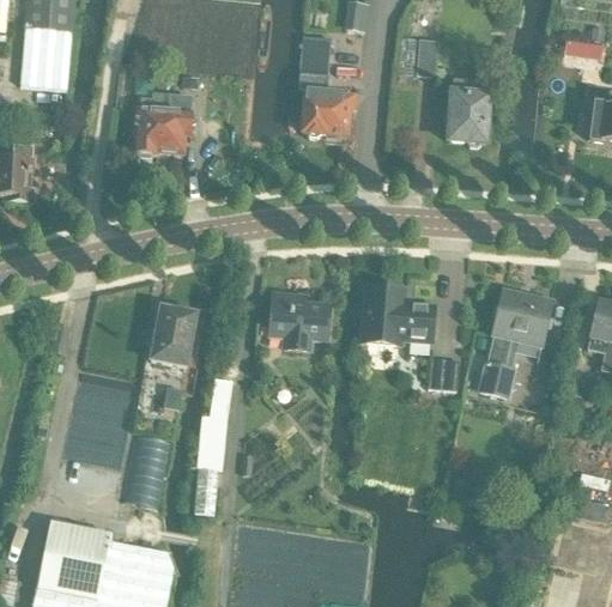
[(0,0),(0,37),(6,38),(10,0),(0,0)]
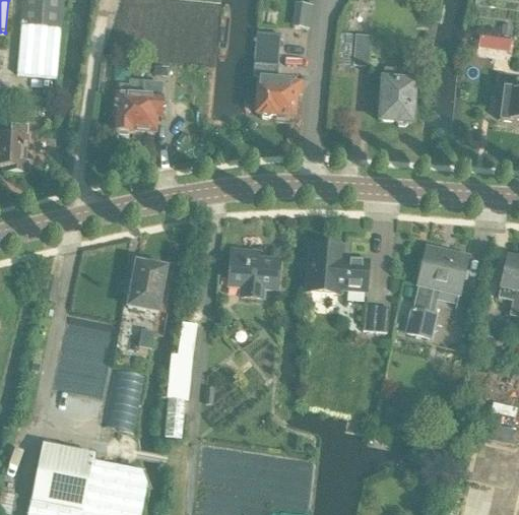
[(62,25),(64,0),(21,0),(20,21),(21,21),(17,71),(57,74),(62,25)]
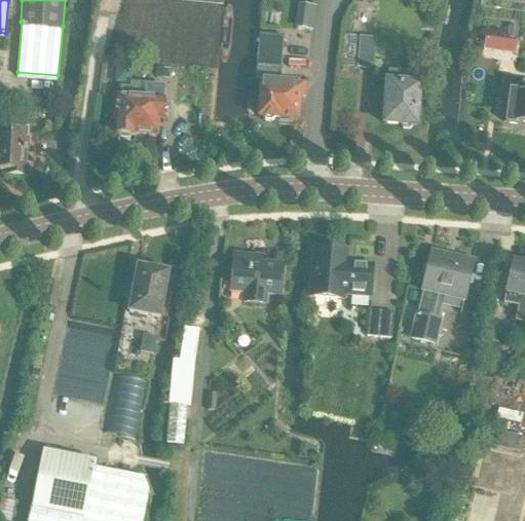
[(509,23),(509,32),(518,33),(519,24),(509,23)]
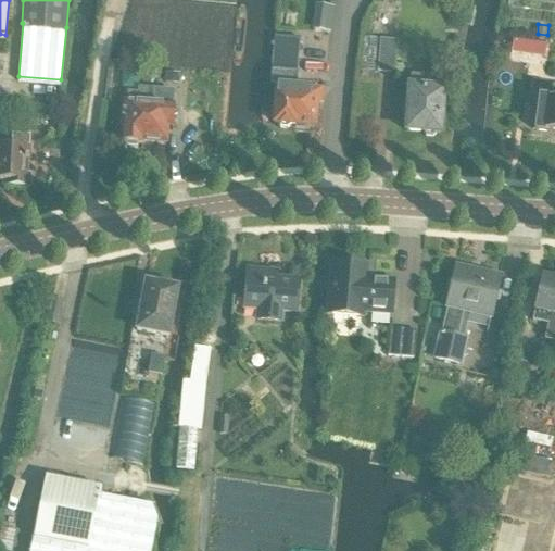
[(276,30),(270,80),(278,80),(275,120),(277,120),(281,124),(288,125),(292,121),(294,121),(295,120),(315,122),(317,98),(322,98),(323,84),(297,82),(301,33),(276,30)]
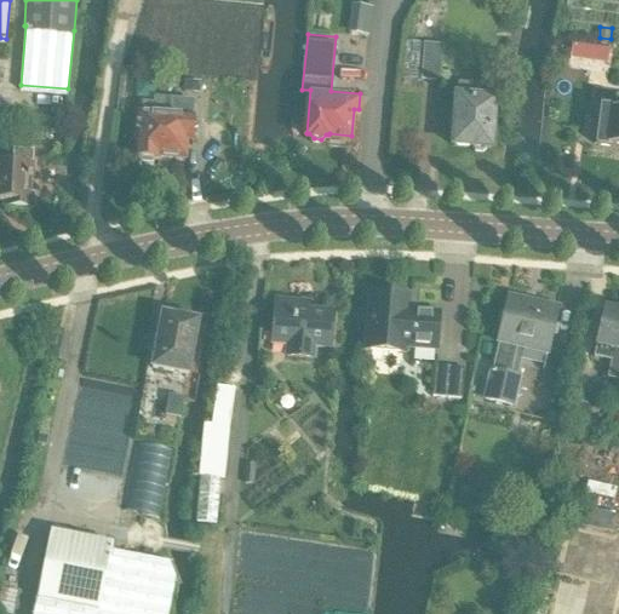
[(440,76),(443,39),(424,38),(420,74),(440,76)]
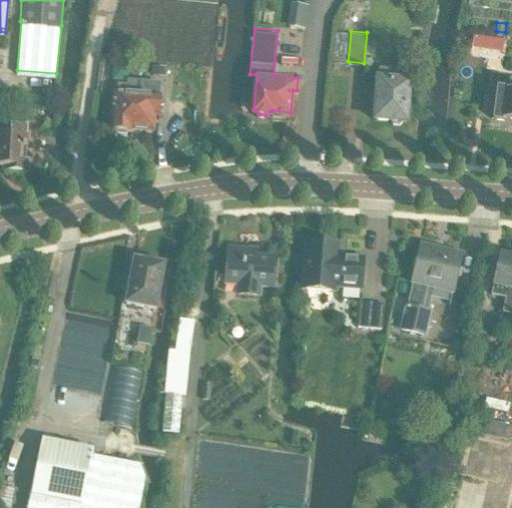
[(495,36),(493,47),(503,49),(505,37),(495,36)]
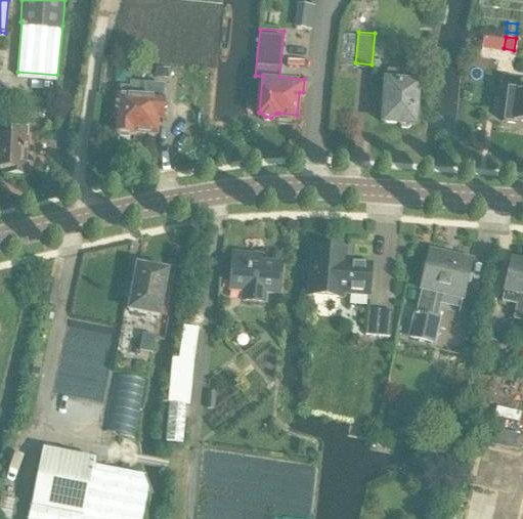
[(143,57),(142,67),(155,68),(156,58),(143,57)]
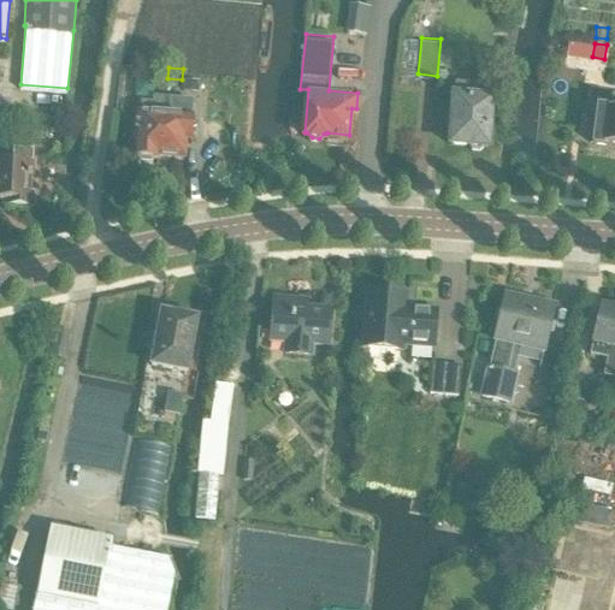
[(468,143),(472,147),(480,147),(483,144),(483,143),(486,143),(491,95),(478,94),(479,78),(455,77),(449,140),(468,141),(468,143)]
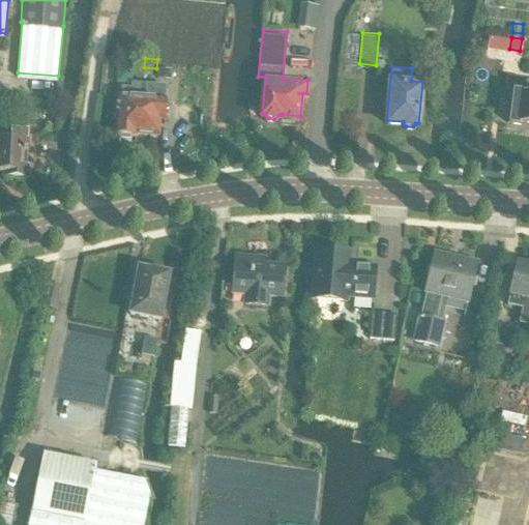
[(528,78),(527,78),(526,90),(515,89),(512,105),(511,109),(511,113),(511,120),(528,122),(528,78)]
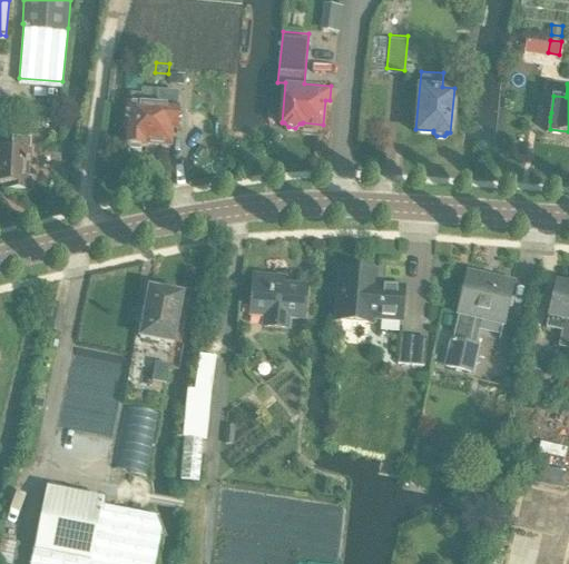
[(172,124),(178,124),(180,104),(143,101),(144,90),(130,89),(126,141),(128,141),(130,144),(140,145),(141,142),(146,142),(146,139),(170,141),(172,124)]
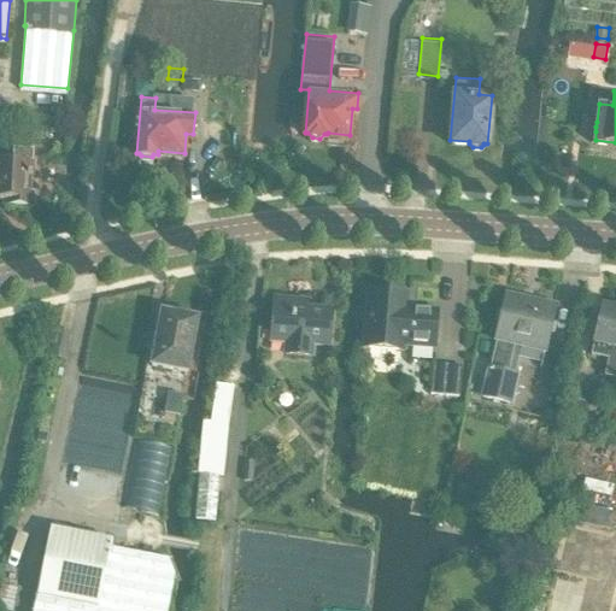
[(0,194),(9,195),(7,201),(34,203),(34,188),(31,187),(33,146),(13,145),(12,157),(0,156),(0,194)]
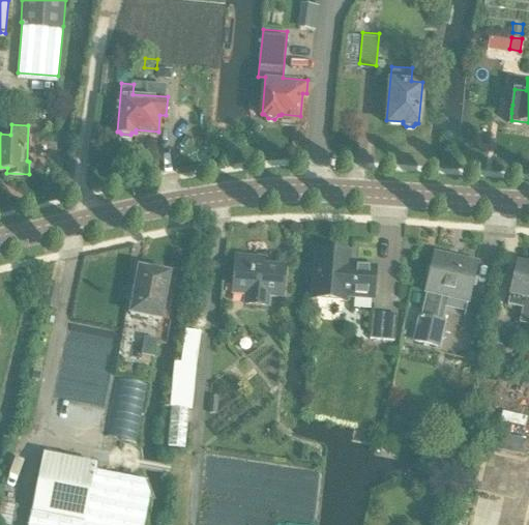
[(316,246),(312,295),(347,298),(347,293),(374,295),(376,263),(350,261),(351,250),(316,246)]
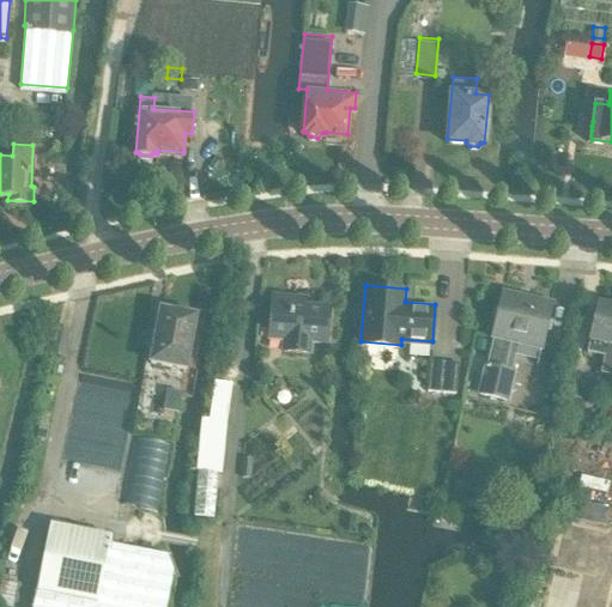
[(509,337),(517,339),(541,345),(552,299),(502,289),(492,333),(494,333),(488,362),(485,360),(479,389),(507,395),(514,368),(502,365),(509,337)]
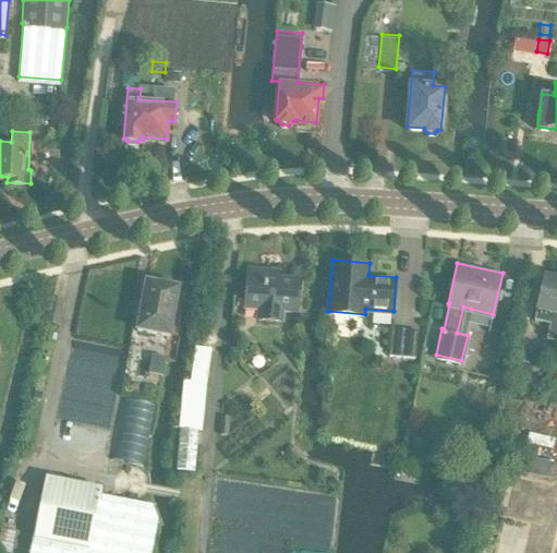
[(246,305),(259,307),(259,316),(283,319),(283,309),(298,310),(300,277),(277,275),(278,268),(249,266),(246,305)]
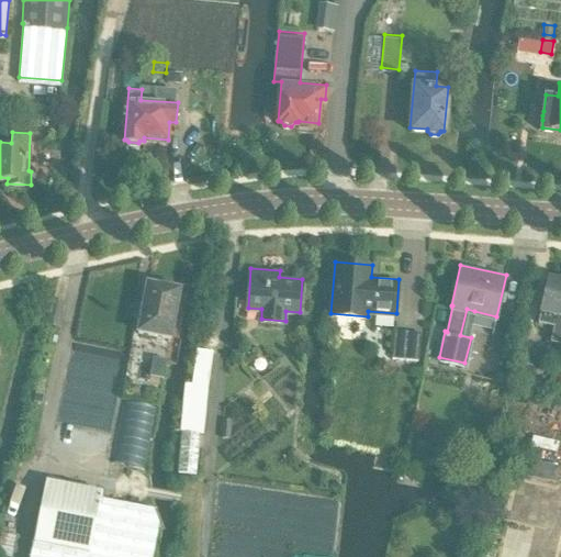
[(560,279),(548,276),(540,309),(538,319),(553,322),(550,338),(560,341),(560,279)]
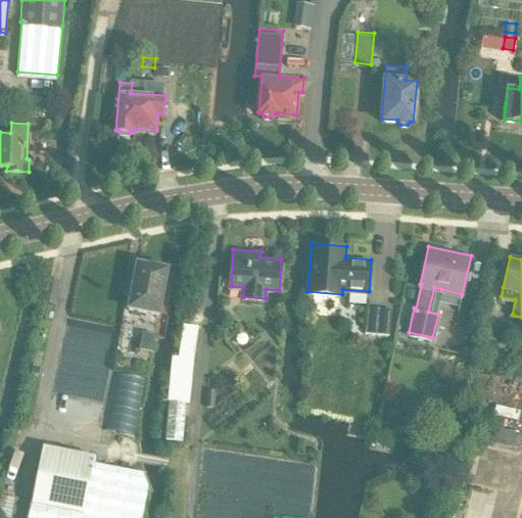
[(138,262),(129,307),(159,312),(168,268),(160,266),(157,261),(149,259),(145,263),(138,262)]
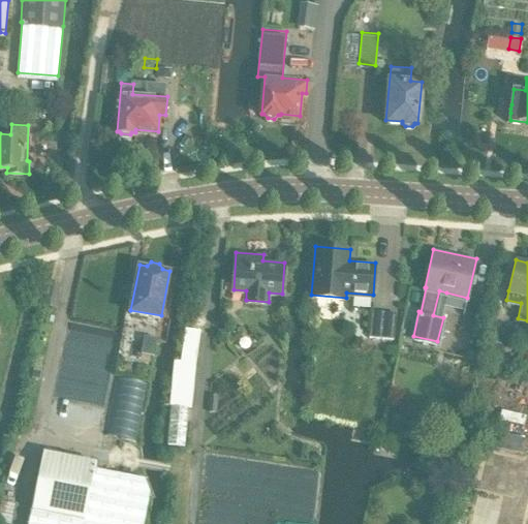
[(411,298),(421,300),(422,291),(413,289),(411,298)]
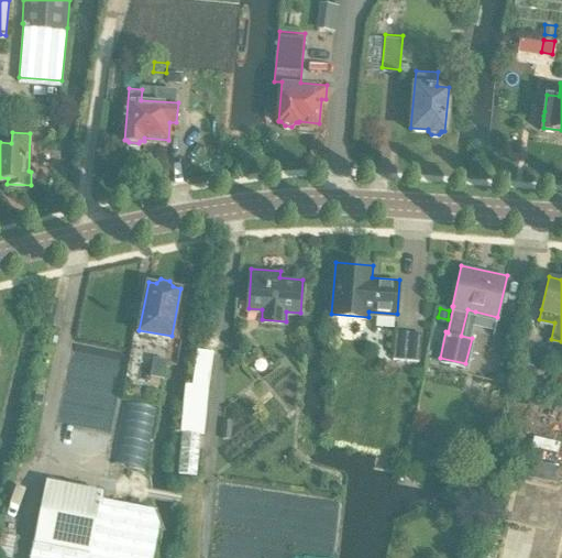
[(338,320),(323,319),(322,334),(337,335),(338,320)]
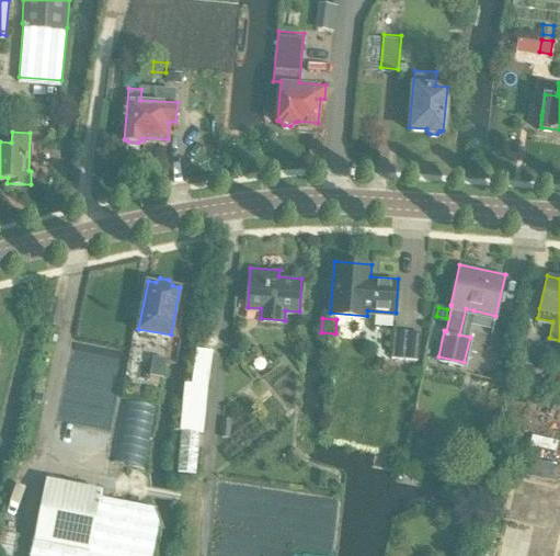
[(395,327),(391,354),(418,356),(420,329),(395,327)]
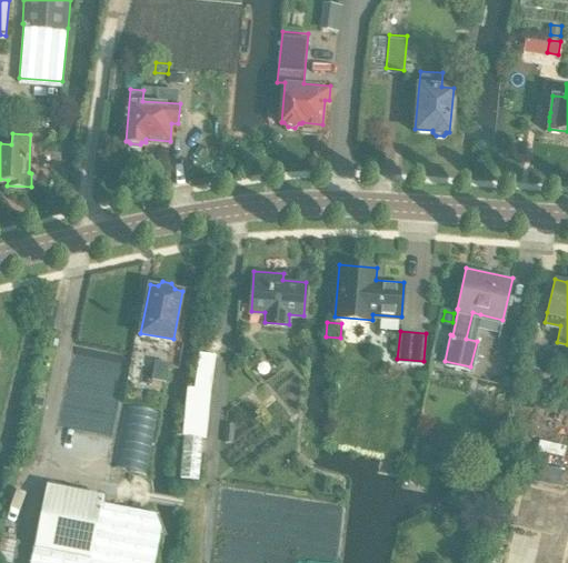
[(201,350),(196,389),(209,390),(209,388),(215,352),(211,351),(201,350)]
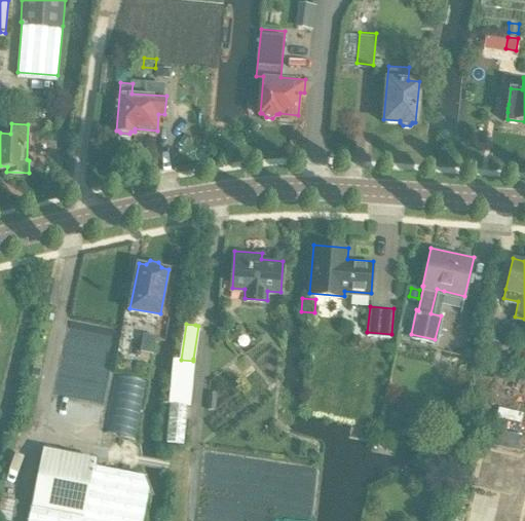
[(144,333),(141,349),(153,351),(156,335),(144,333)]
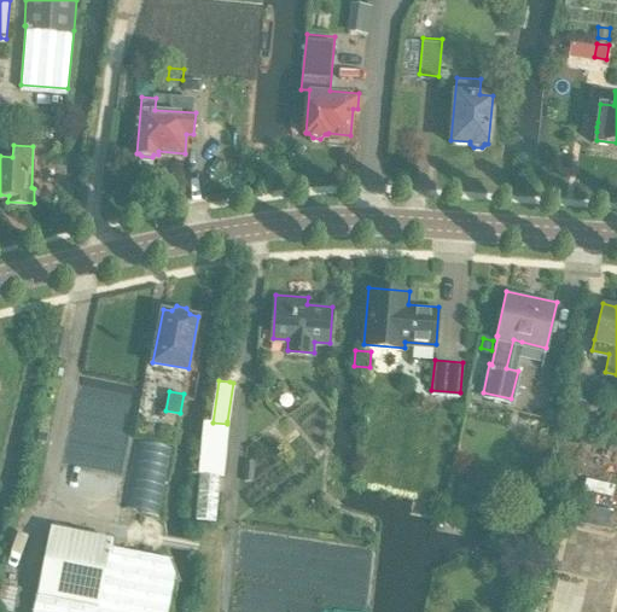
[(570,396),(566,411),(583,414),(587,401),(570,396)]
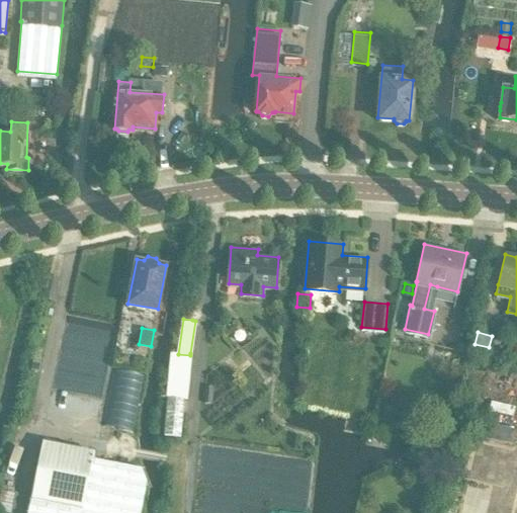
[(205,383),(204,401),(211,401),(212,383),(205,383)]
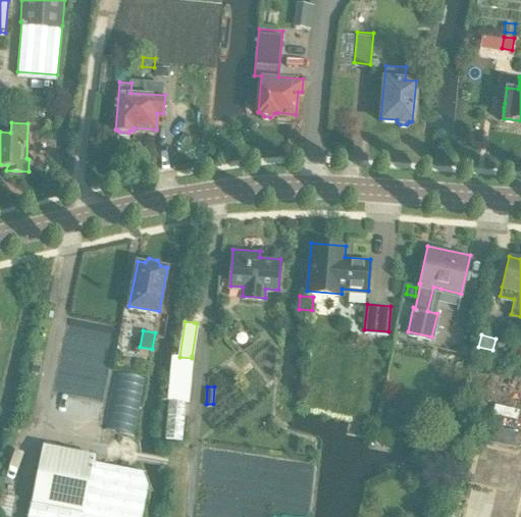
[(487,422),(484,438),(516,446),(520,429),(487,422)]
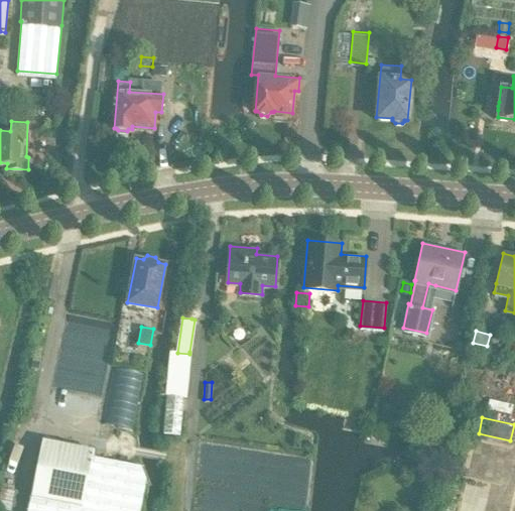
[(42,438),(31,495),(83,505),(93,455),(94,449),(42,438)]
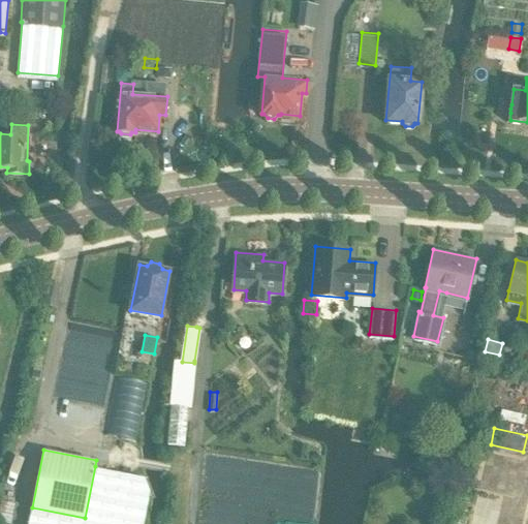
[(32,507),(28,523),(143,523),(150,490),(145,475),(95,466),(85,518),(32,507)]
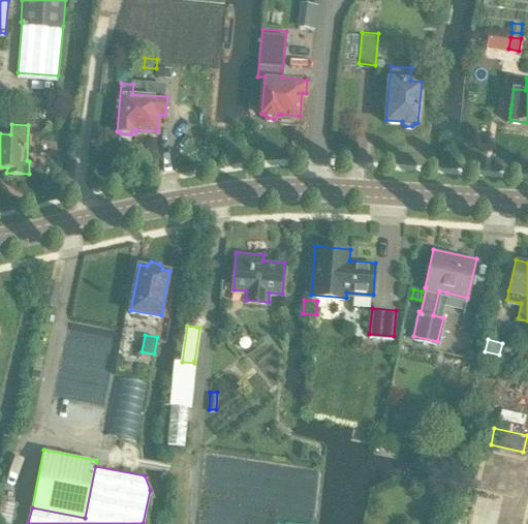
[(431,472),(428,485),(442,488),(445,475),(431,472)]
